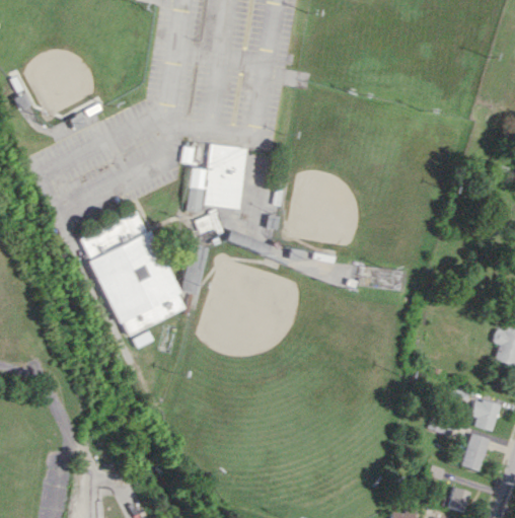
[(203,205),(240,209),(247,148),(210,144),(208,169),(192,168),(187,211),(202,213),(203,205)]
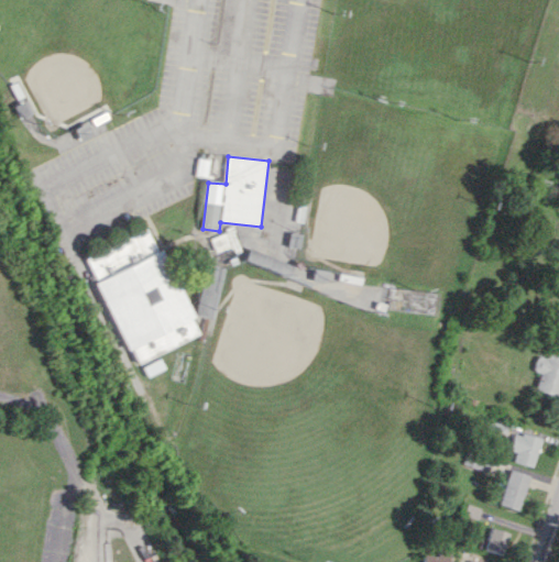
[(193,320),(163,249),(157,252),(148,229),(85,255),(124,350),(193,320)]
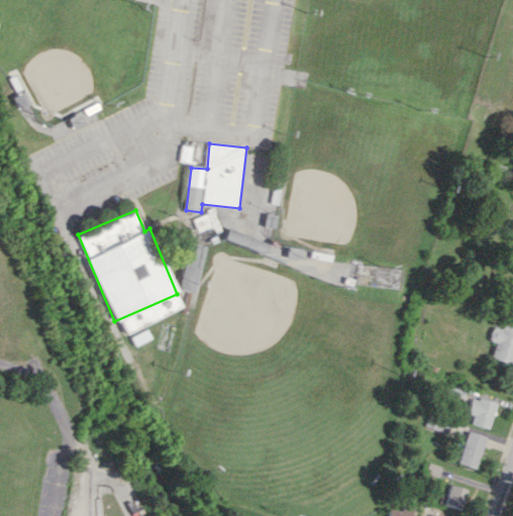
[(194,293),(206,246),(190,242),(178,289),(194,293)]
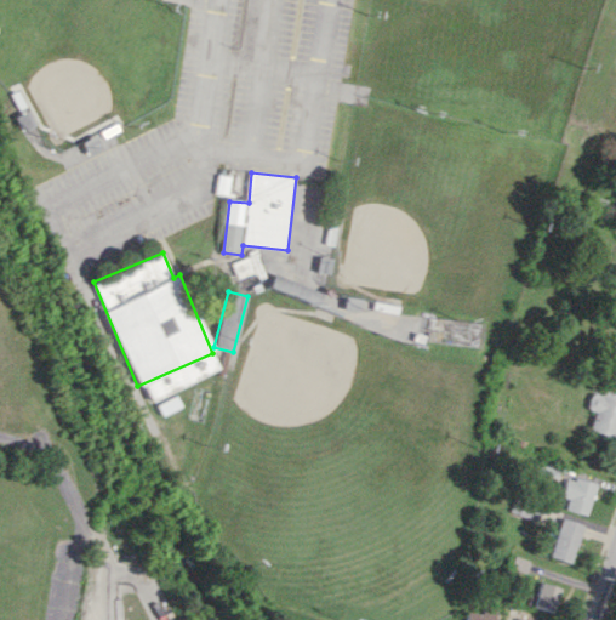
[(144,386),(152,402),(220,368),(212,353),(144,386)]
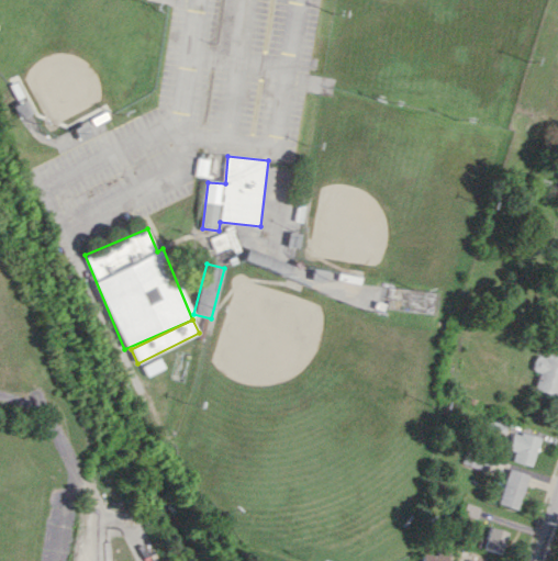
[(537,391),(557,395),(557,358),(538,354),(535,371),(540,372),(537,391)]
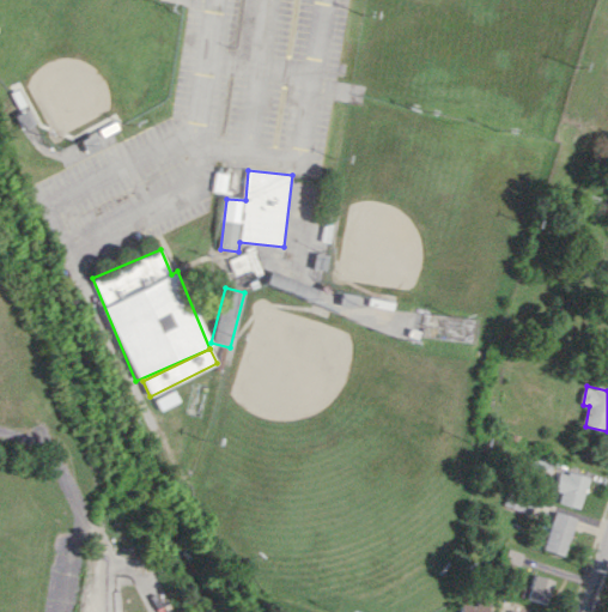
[(563,503),(583,509),(591,479),(563,471),(557,492),(565,494),(563,503)]
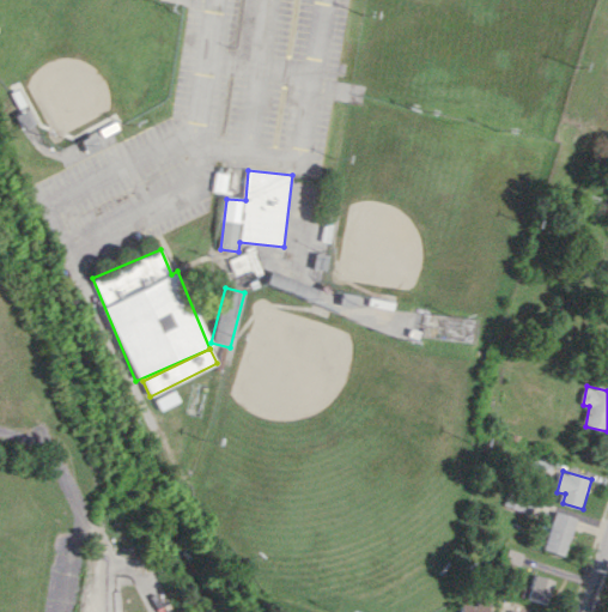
[(566,557),(579,519),(558,511),(545,550),(566,557)]
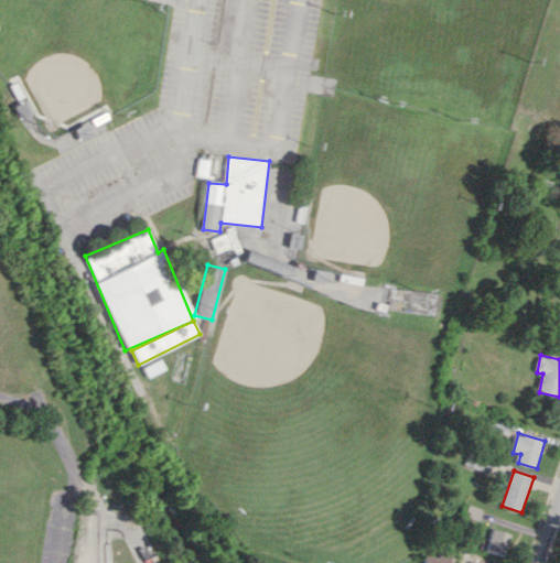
[(513,534),(495,529),(488,551),(506,556),(513,534)]
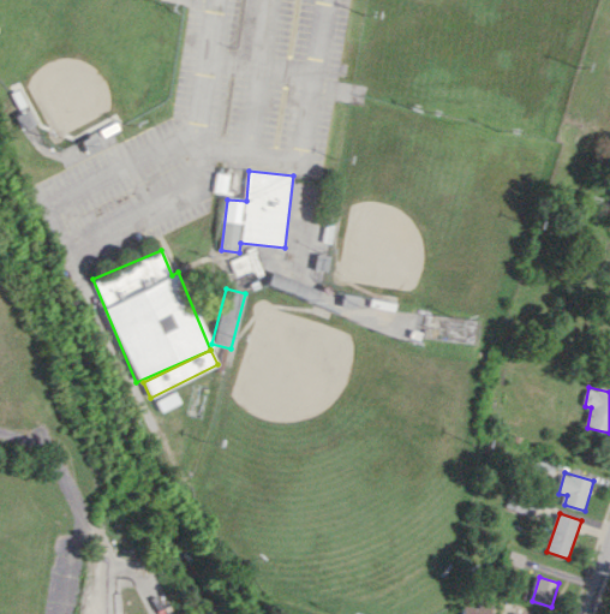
[(483,609),(465,607),(464,613),(494,613),(495,603),(484,602),(483,609)]
